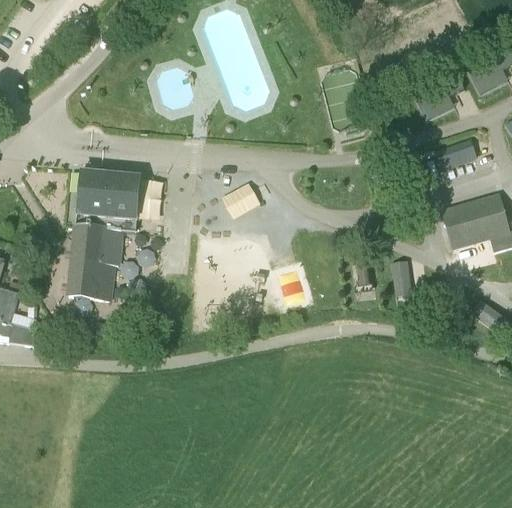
[(474,66),(481,80),(511,64),(511,52),(510,49),(474,66)]
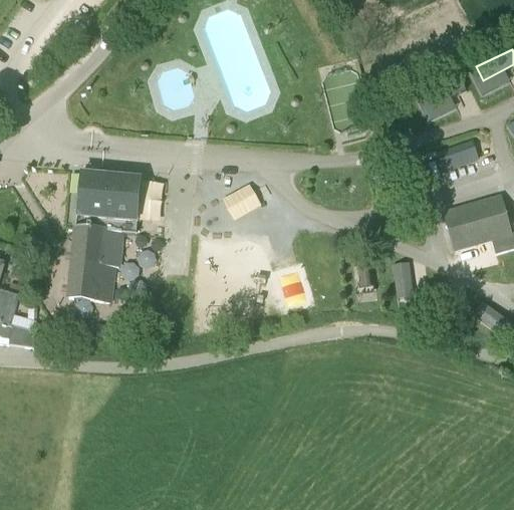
[(423,92),(429,106),(465,89),(458,75),(423,92)]
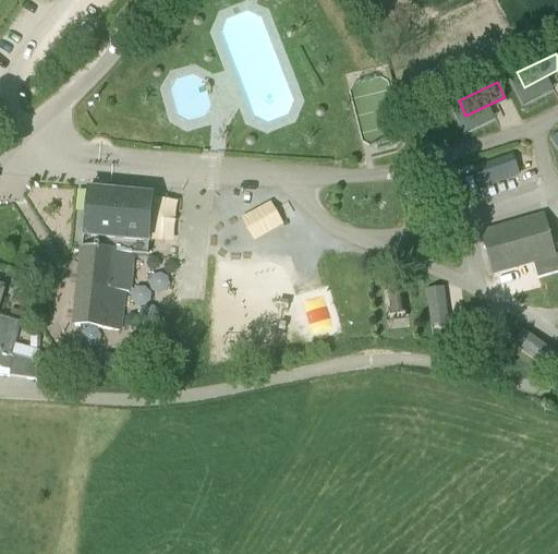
[(473,164),(480,185),(520,172),(512,152),(473,164)]
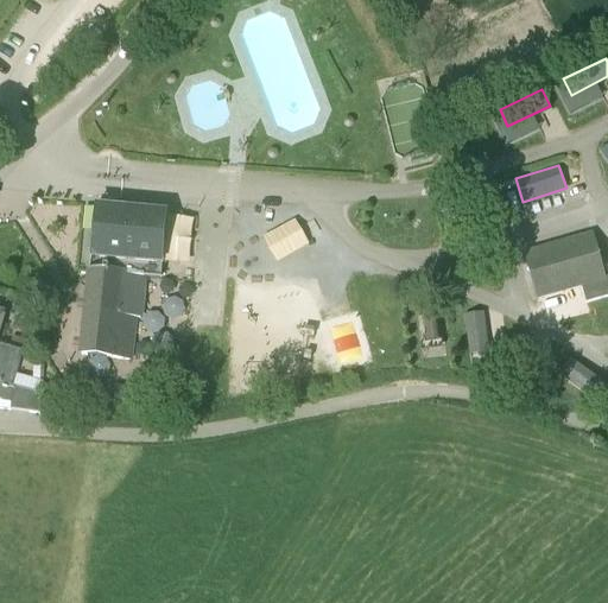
[(163,275),(169,207),(95,201),(81,351),(131,356),(134,315),(140,315),(144,274),(163,275)]
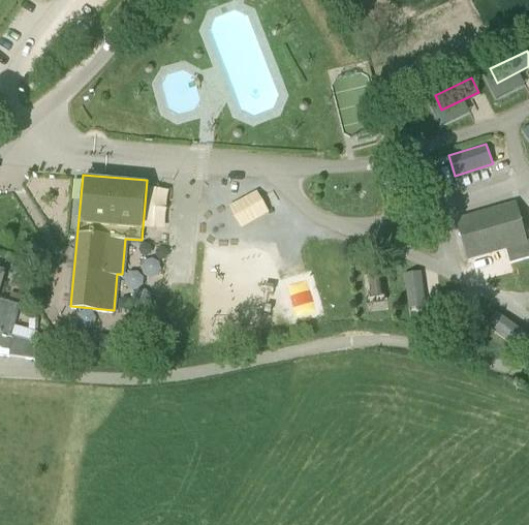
[(509,260),(528,254),(528,238),(525,240),(515,201),(457,217),(467,256),(505,247),(509,260)]
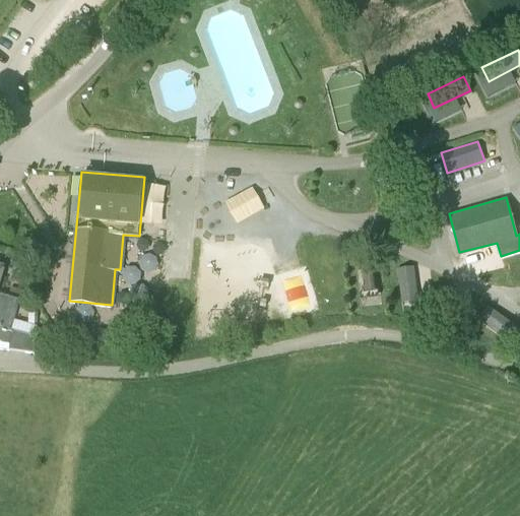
[(361,261),(364,288),(376,287),(372,260),(361,261)]
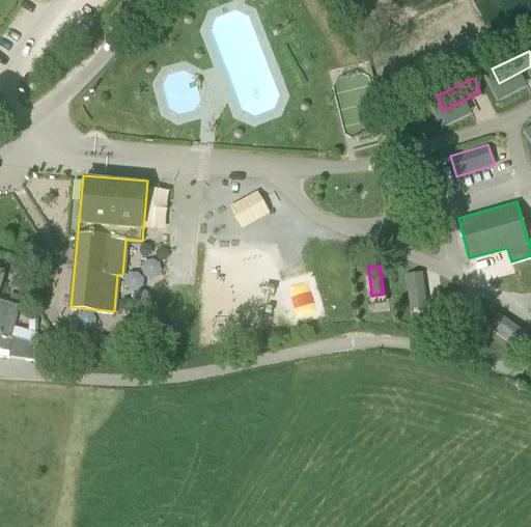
[(421,269),(404,271),(410,305),(426,303),(421,269)]
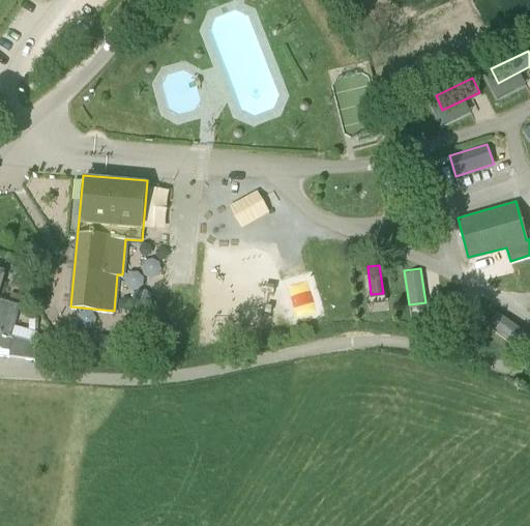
[(0,330),(10,334),(21,303),(8,300),(0,297),(0,282),(3,270),(0,269),(0,330)]
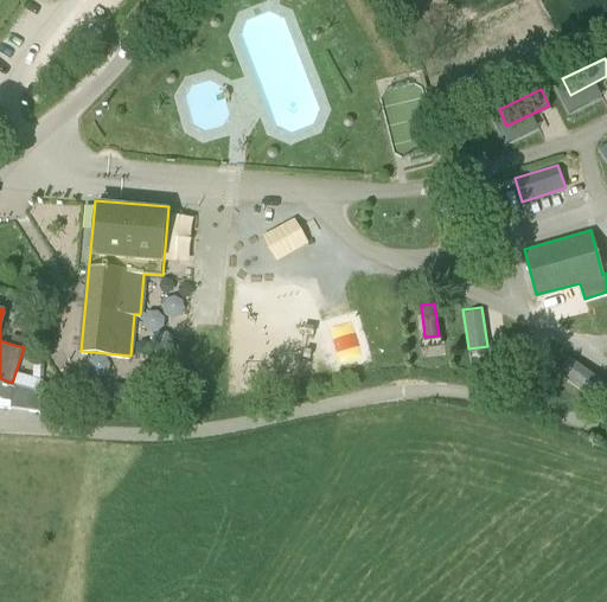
[(12,334),(10,344),(24,347),(26,338),(12,334)]
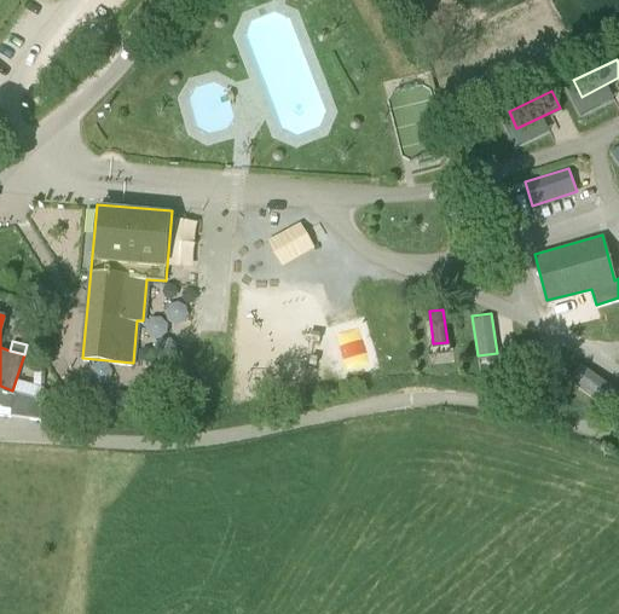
[(614,383),(582,361),(571,377),(602,400),(614,383)]
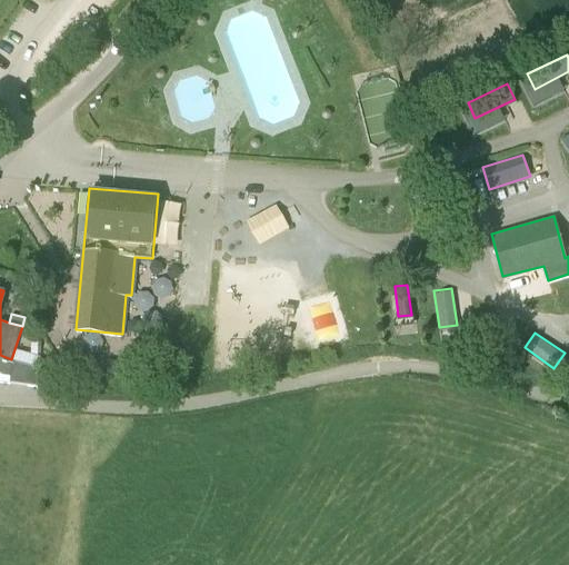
[(40,367),(40,365),(11,359),(0,355),(0,379),(39,385),(39,382),(40,367)]
